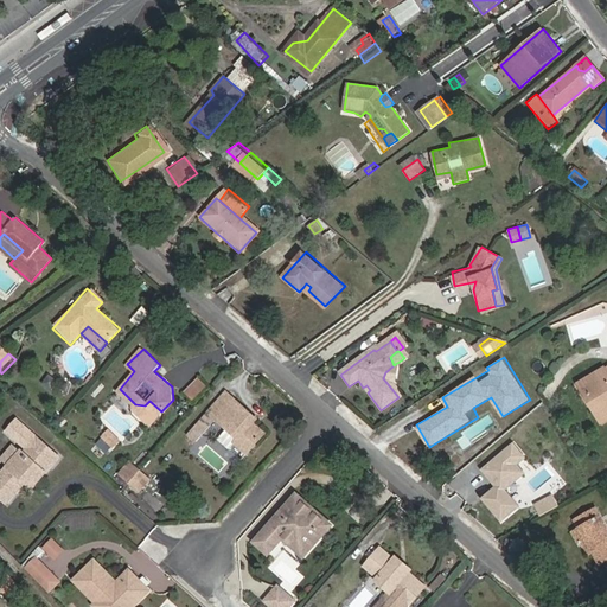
[(606,375),(602,369),(580,381),(593,406),(589,407),(600,426),(606,421),(606,375)]
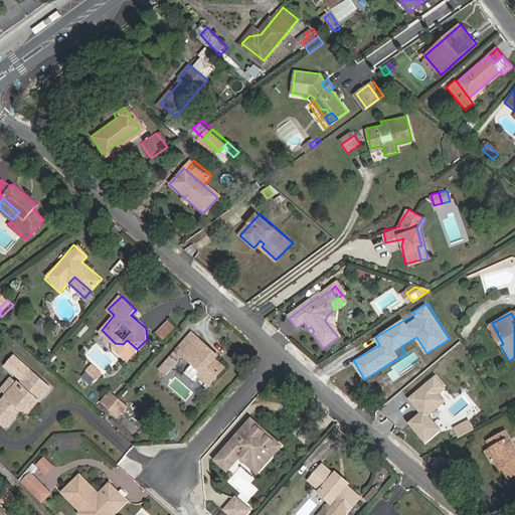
[(165,339),(177,327),(169,318),(157,331),(165,339)]
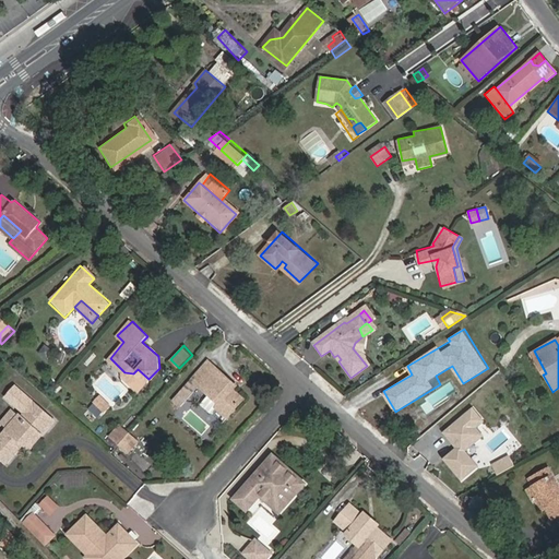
[(534,351),(531,353),(543,375),(546,373),(534,351)]
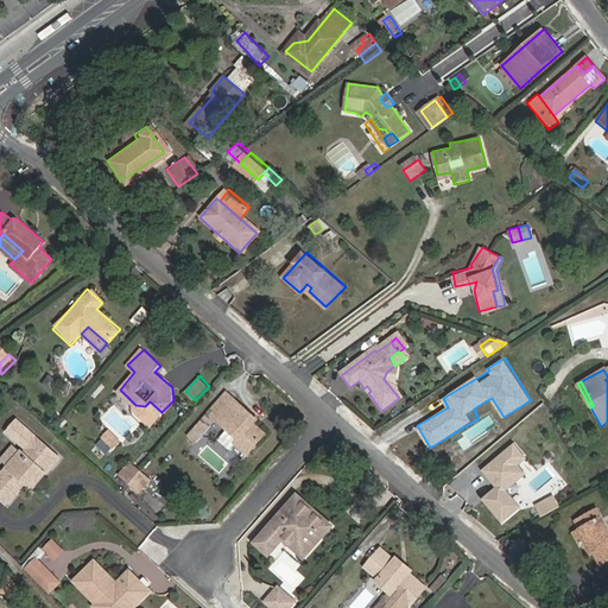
[(248,415),(223,392),(204,412),(235,438),(230,442),(242,454),(261,434),(249,424),(244,420),(248,415)]
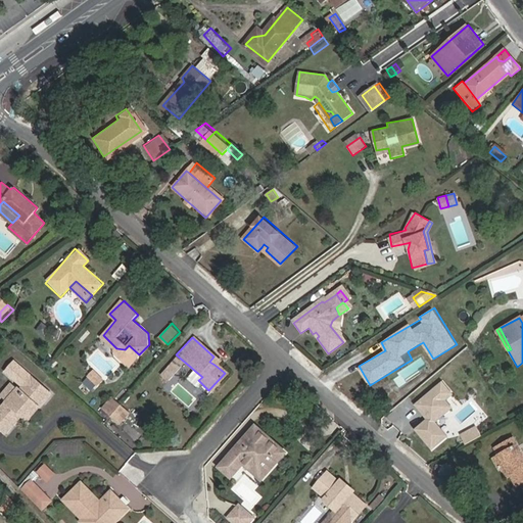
[(133,361),(139,354),(129,345),(125,349),(116,348),(117,353),(126,352),(133,361)]
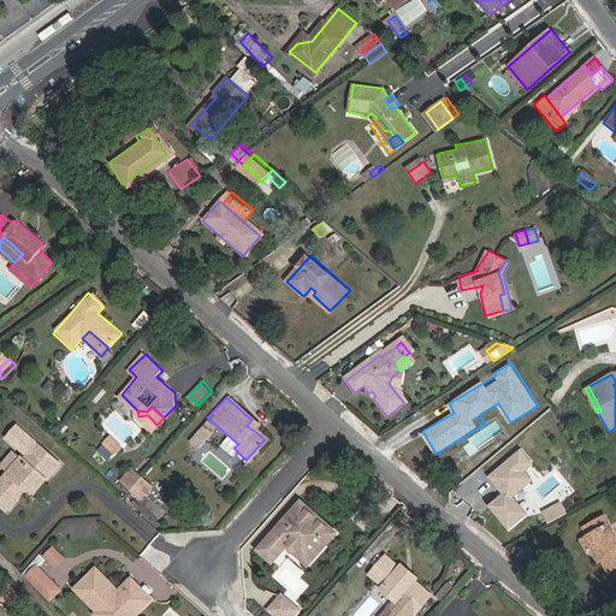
[(253,430),(256,424),(252,420),(247,426),(253,430)]
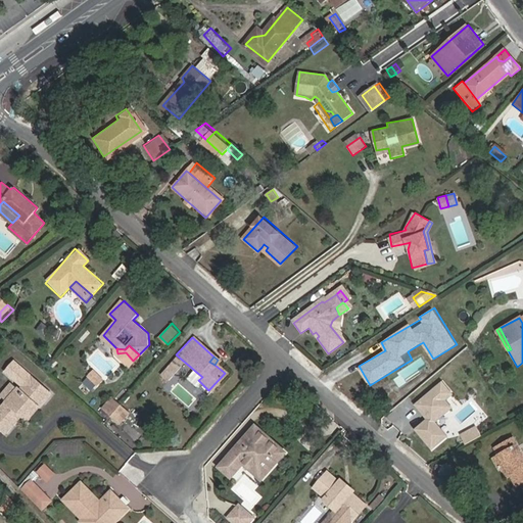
[(83,380),(93,390),(105,378),(95,369),(83,380)]
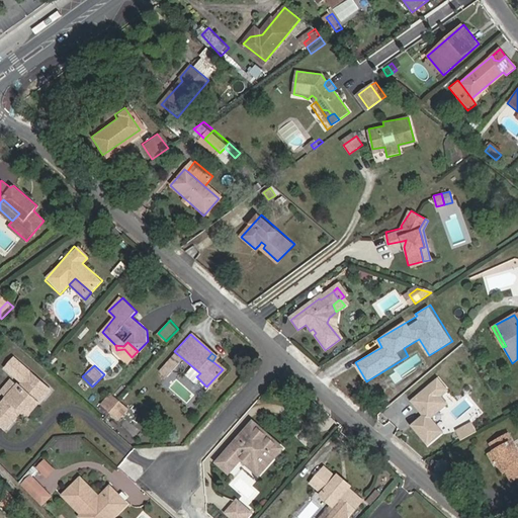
[(17,386),(5,400),(0,404),(0,427),(4,431),(22,411),(27,406),(31,409),(49,391),(29,373),(17,386)]
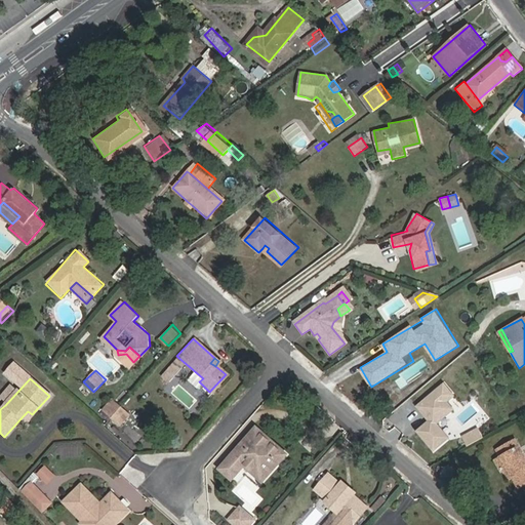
[(416,430),(435,451),(452,437),(439,422),(456,408),(449,401),(457,395),(445,380),(416,404),(429,419),(416,430)]
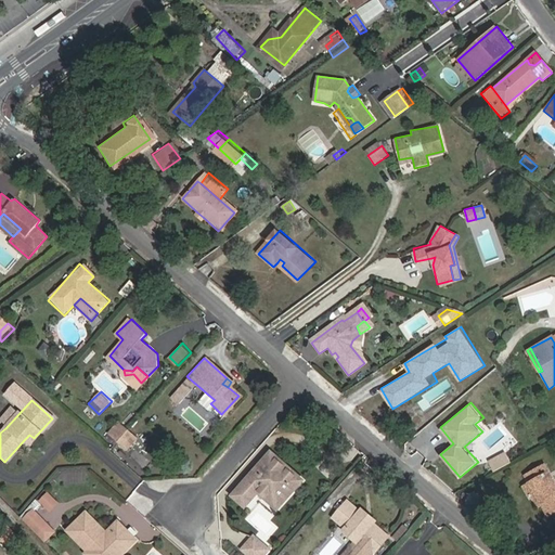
[(13,409),(0,422),(5,428),(18,414),(13,409)]
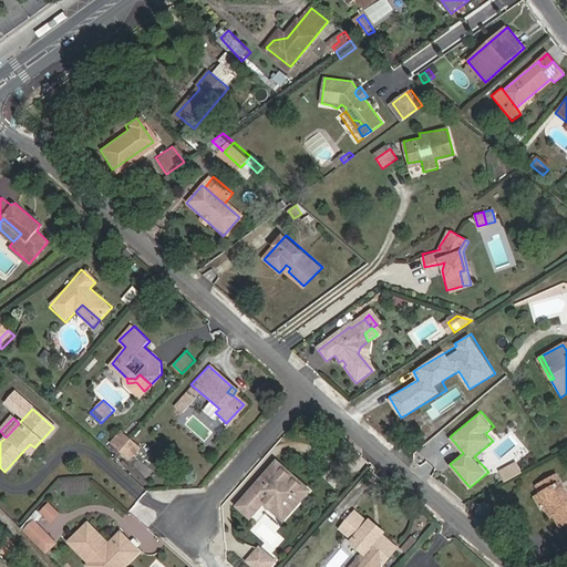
[(122,429),(113,439),(123,446),(132,436),(122,429)]
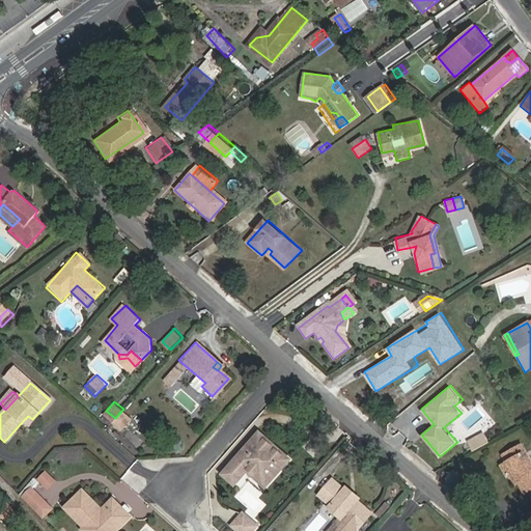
[(115,418),(124,427),(134,417),(123,409),(115,418)]
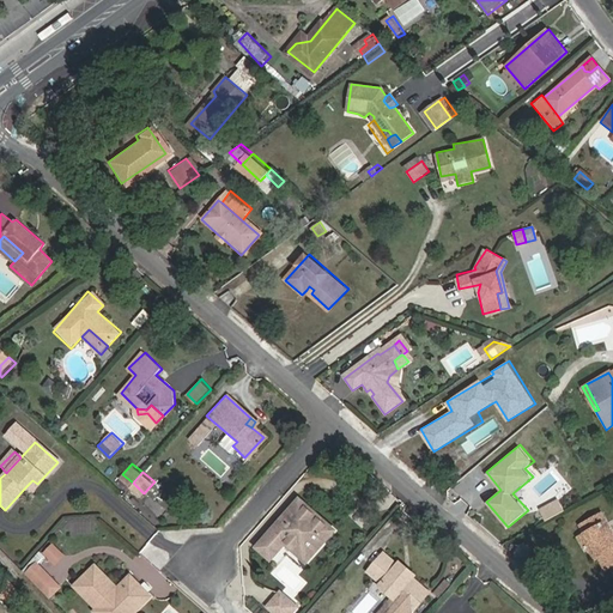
[(26,486),(31,491),(37,484),(32,480),(26,486)]
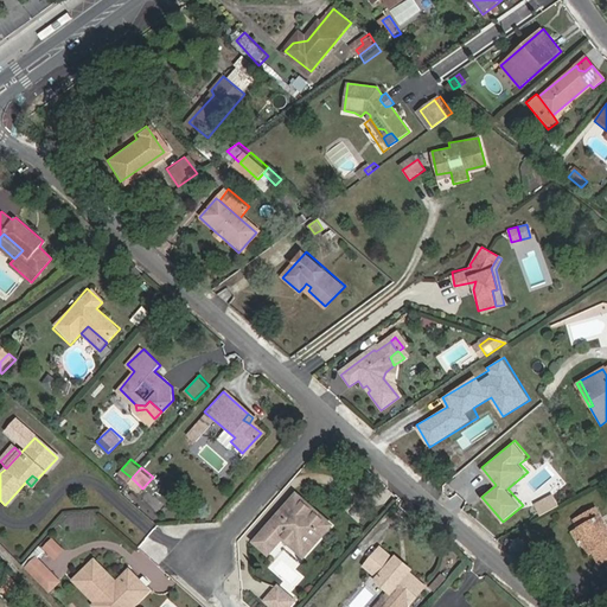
[(331,523),(299,496),(259,541),(269,550),(285,535),(305,553),(331,523)]
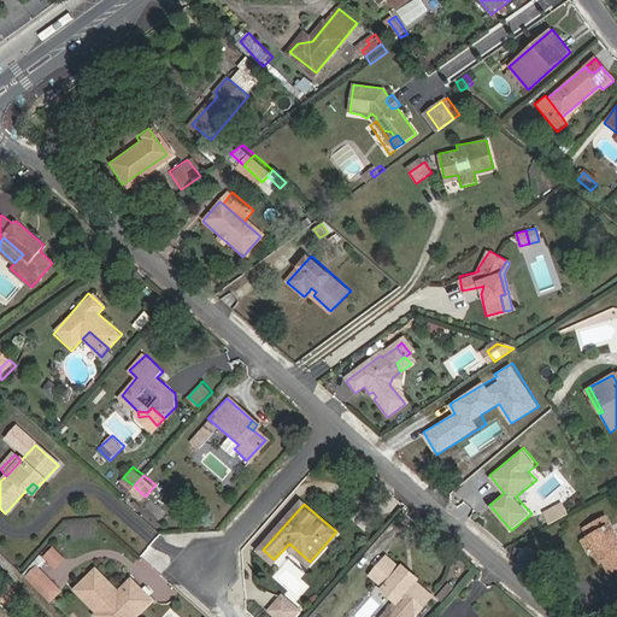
[(607,526),(603,517),(582,528),(586,536),(580,540),(586,550),(592,546),(606,573),(616,566),(616,545),(606,527),(607,526)]
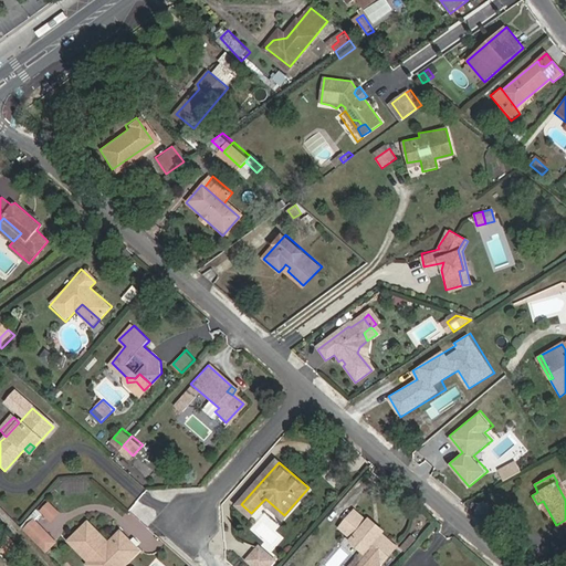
[(50,500),(41,510),(52,521),(62,511),(50,500)]
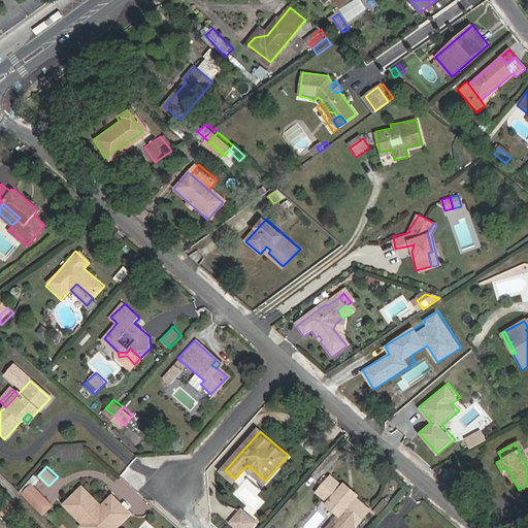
[(39,479),(34,474),(22,489),(27,493),(39,479)]
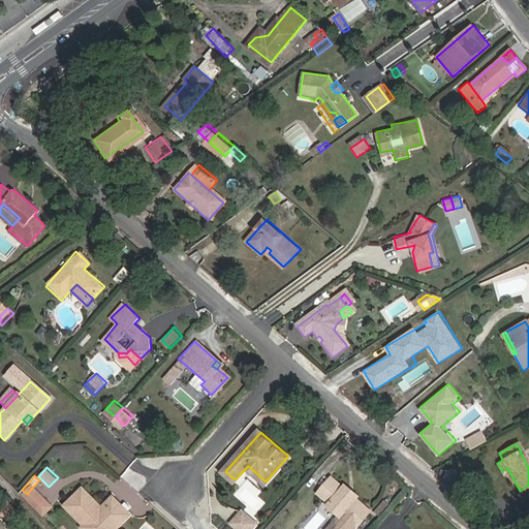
[(341,490),(329,478),(316,493),(330,504),(337,510),(333,515),(333,516),(337,520),(341,523),(336,528),(337,528),(353,528),(369,514),(359,505),(341,490)]
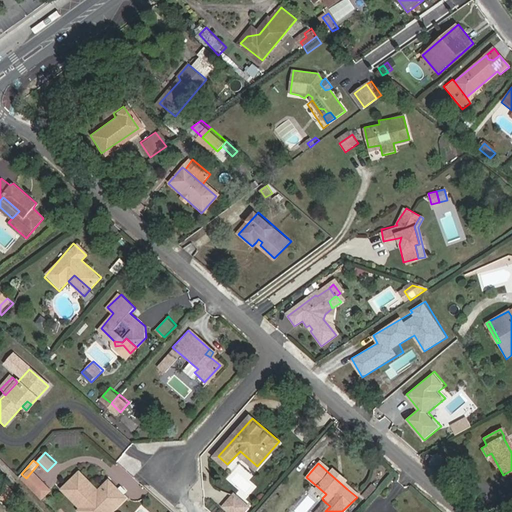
[(96,492),(92,489),(97,484),(79,467),(60,485),(81,505),(79,508),(83,511),(97,511),(104,505),(110,511),(128,494),(111,477),(99,487),(96,492)]
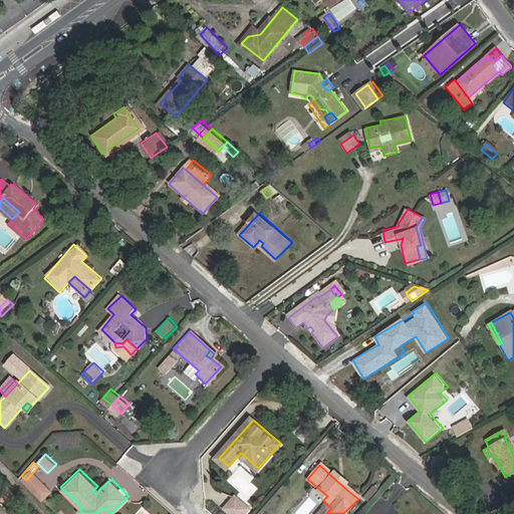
[(348,491),(351,487),(335,472),(331,476),(348,491)]
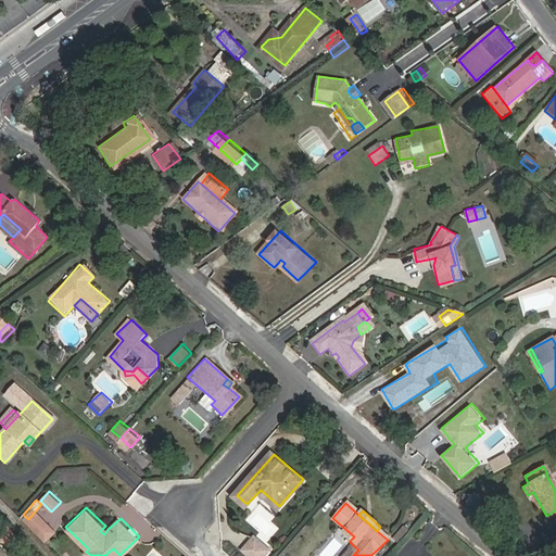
[(52,526),(40,512),(29,521),(42,534),(52,526)]
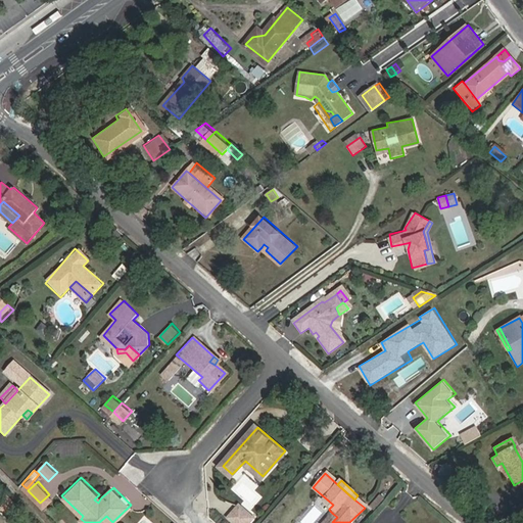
[(326,498),(323,503),(329,509),(333,505),(326,498)]
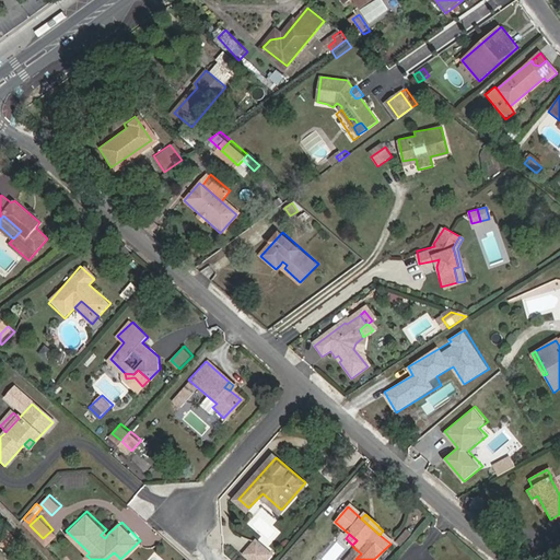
[(265,559),(269,556),(257,544),(244,557),(247,559),(265,559)]
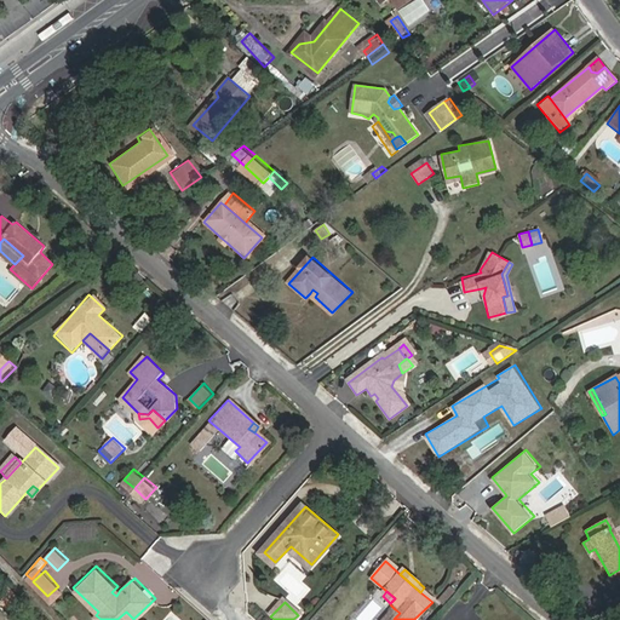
[(395,619),(394,619),(400,613),(395,609),(384,619),(395,619)]
